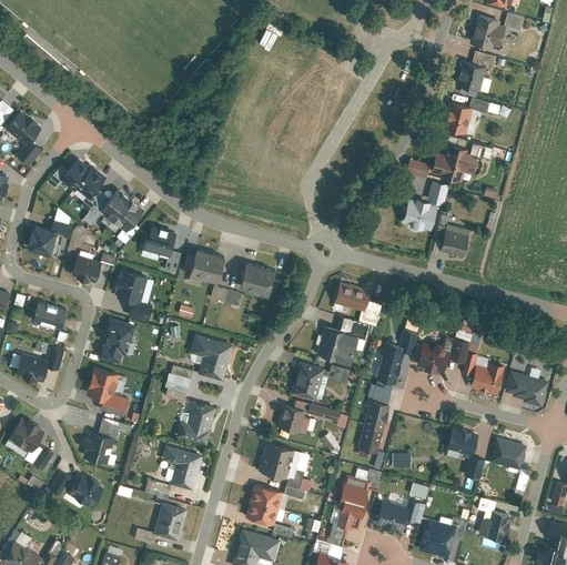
[(543,21),(549,22),(554,8),(546,7),(543,21)]
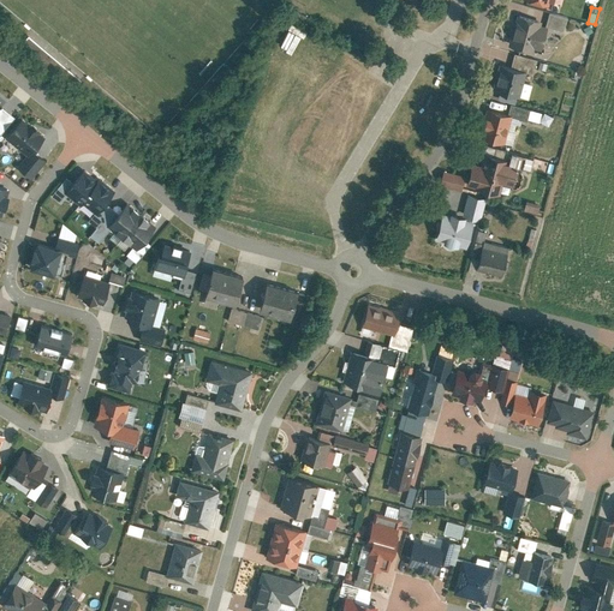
[(568,18),(550,13),(547,28),(564,33),(568,18)]
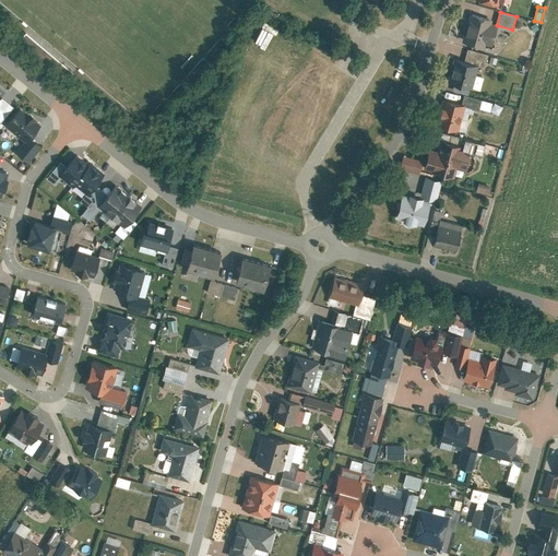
[(463,43),(484,49),(485,45),(491,46),(497,26),(491,24),(493,20),(471,14),(463,43)]
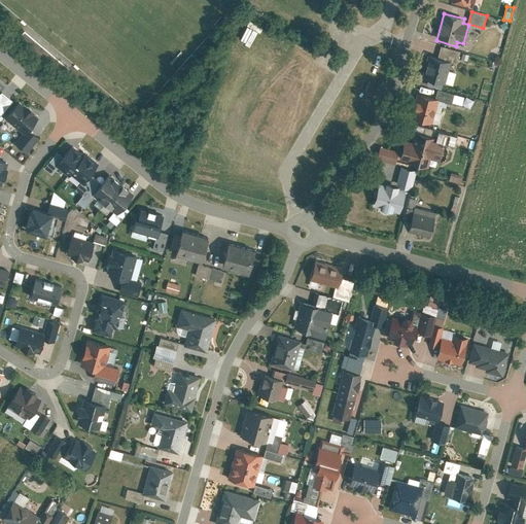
[(455,56),(456,51),(440,49),(437,58),(451,60),(451,55),(455,56)]
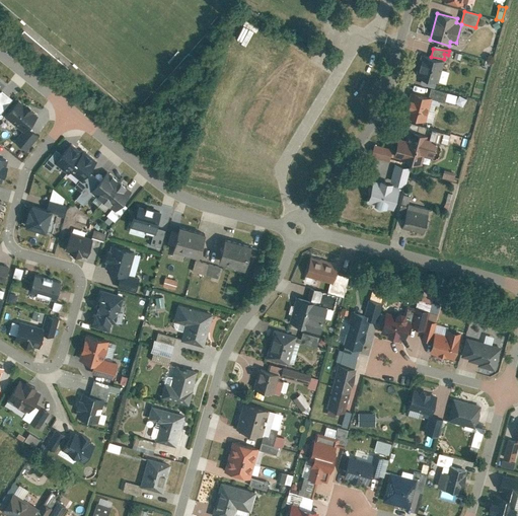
[(436,81),(438,82),(444,61),(422,55),(416,76),(423,78),(436,81)]
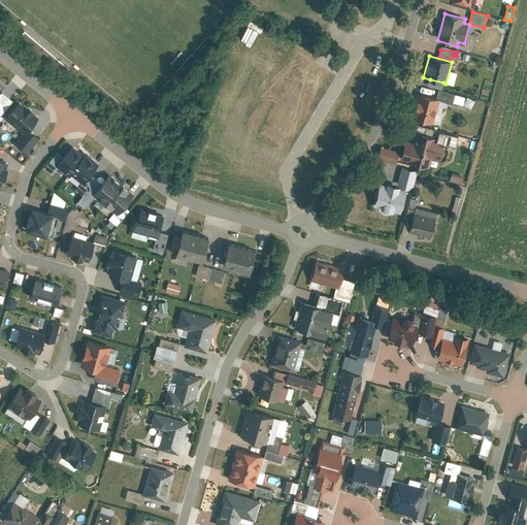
[(443,83),(430,79),(428,87),(441,90),(443,83)]
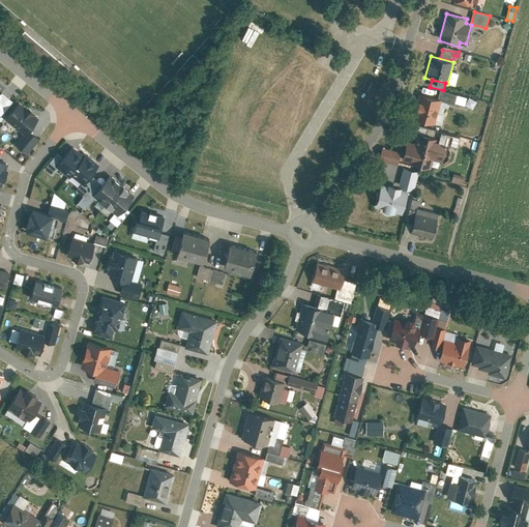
[(440,91),(438,98),(420,94),(413,118),(434,124),(440,100),(454,105),(454,103),(458,95),(440,91)]
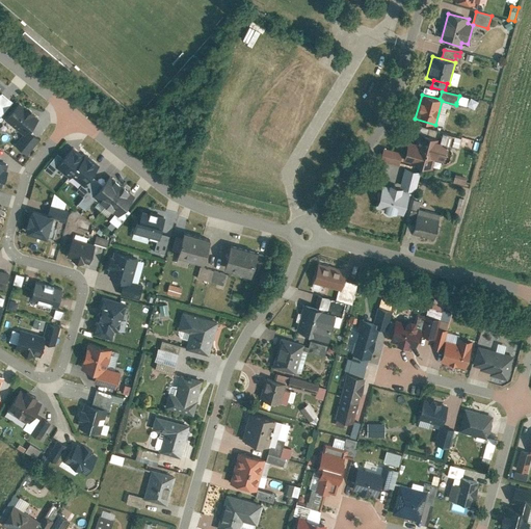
[(469,99),(459,96),(456,103),(467,106),(469,99)]
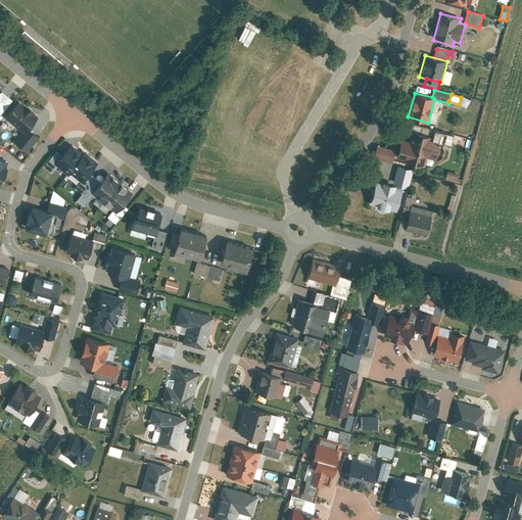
[(459,104),(467,109),(471,102),(463,98),(459,104)]
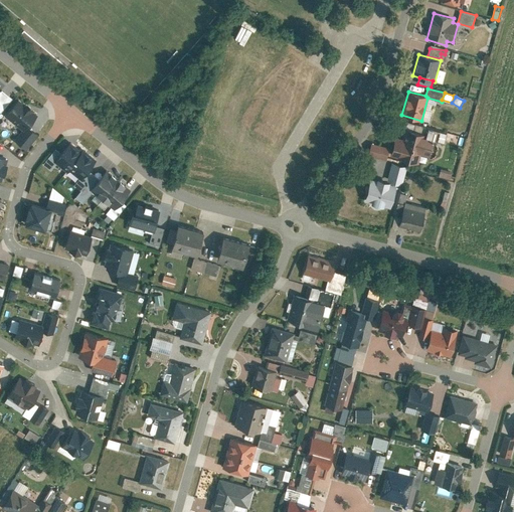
[(37,118),(18,104),(7,119),(26,133),(37,118)]
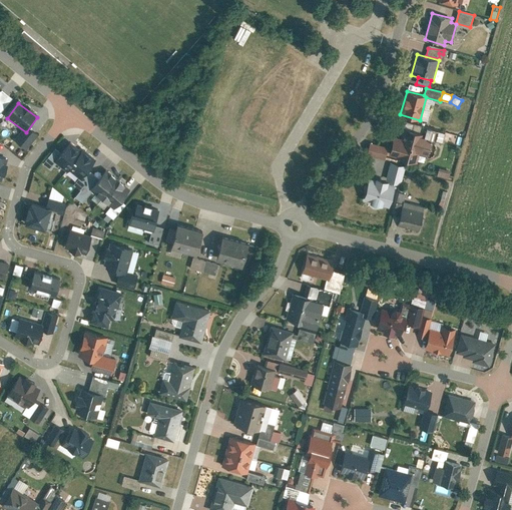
[(427,152),(430,140),(436,142),(439,130),(426,126),(424,133),(404,128),(402,137),(394,135),(388,155),(396,157),(417,162),(420,150),(427,152)]
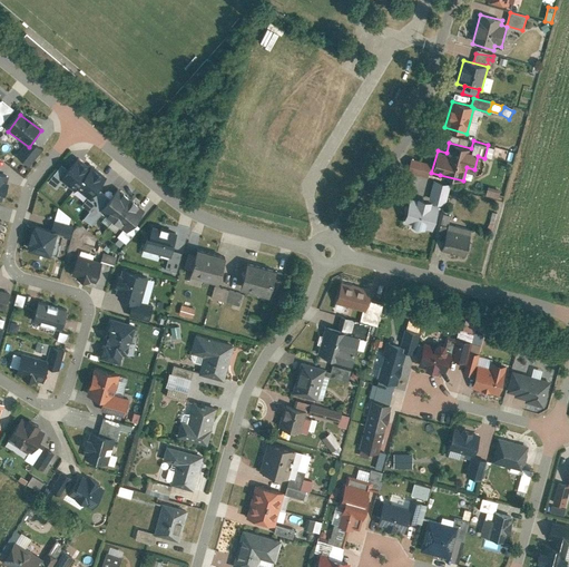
[(19,159),(33,170),(46,155),(31,144),(19,159)]
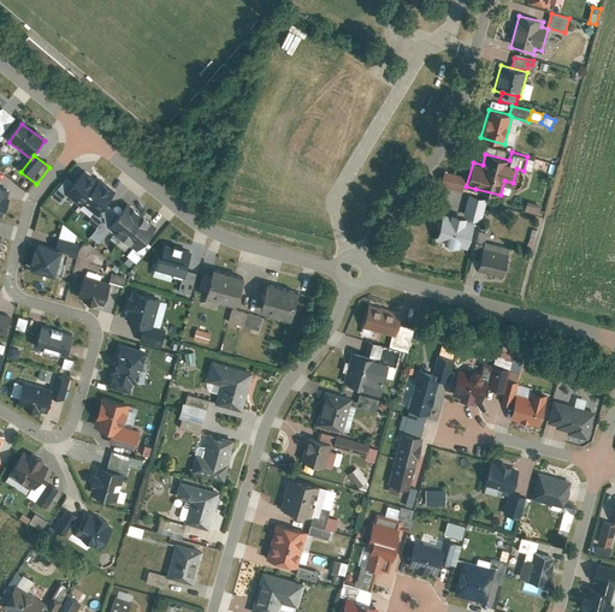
[(466,178),(445,172),(441,186),(462,191),(466,178)]
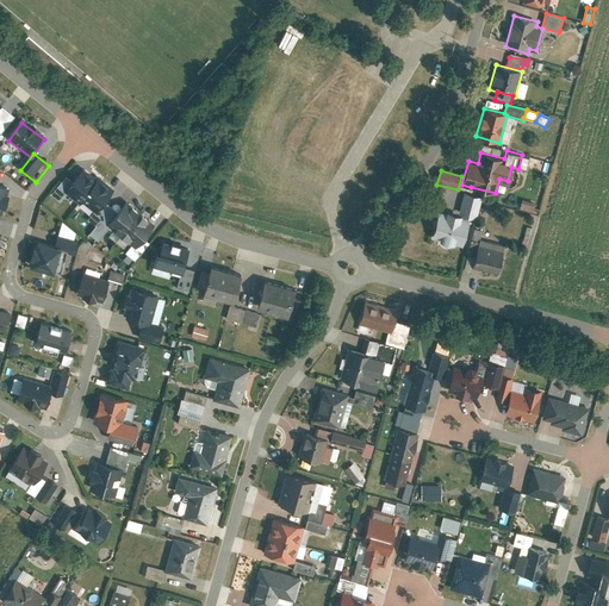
[(112,195),(82,174),(67,195),(95,217),(112,195)]
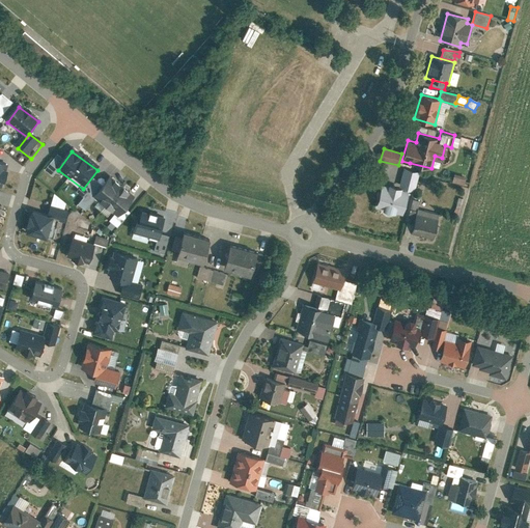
[(462,178),(468,173),(461,164),(454,169),(462,178)]
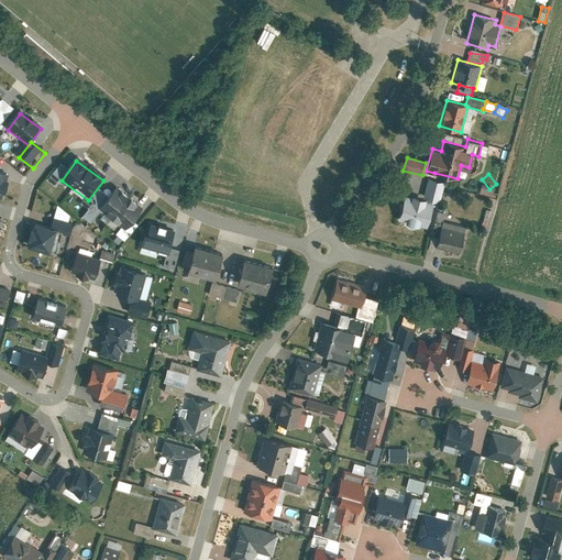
[(423,197),(440,201),(445,183),(430,178),(423,197)]
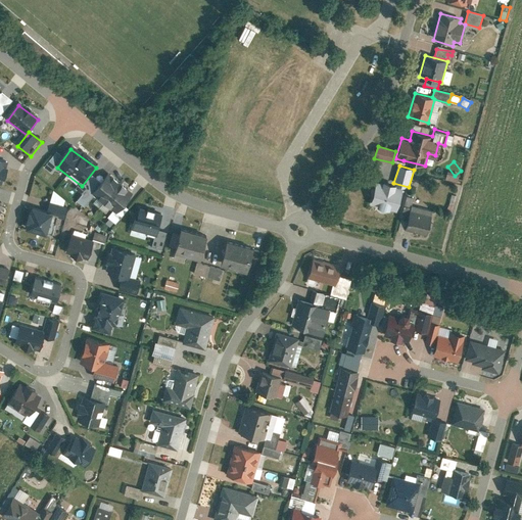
[(132,198),(106,180),(93,198),(117,217),(132,198)]
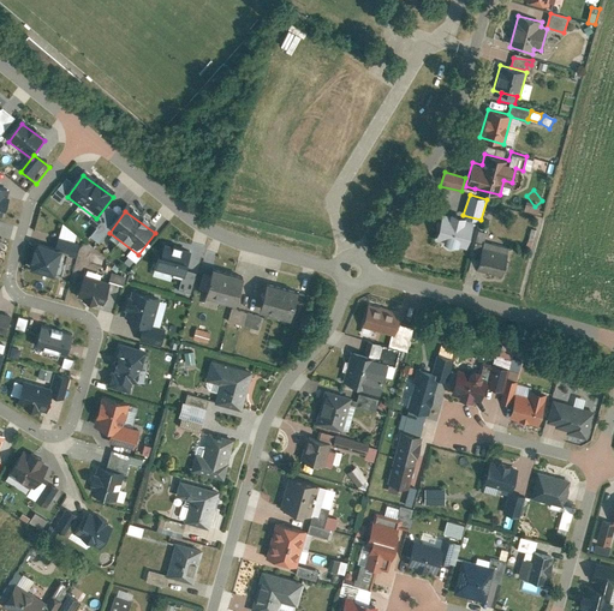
[(449,216),(442,214),(435,241),(465,250),(472,222),(465,220),(466,216),(451,213),(449,216)]
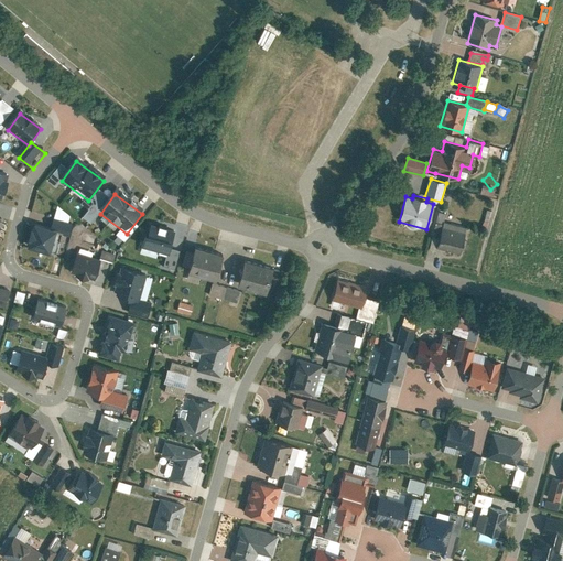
[(68,235),(73,213),(54,209),(50,232),(68,235)]
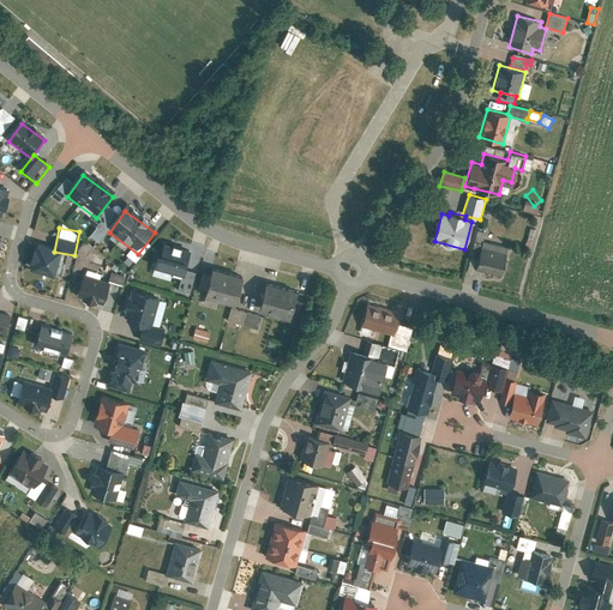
[(478,231),(475,242),(482,243),(482,242),(485,242),(486,234),(478,231)]
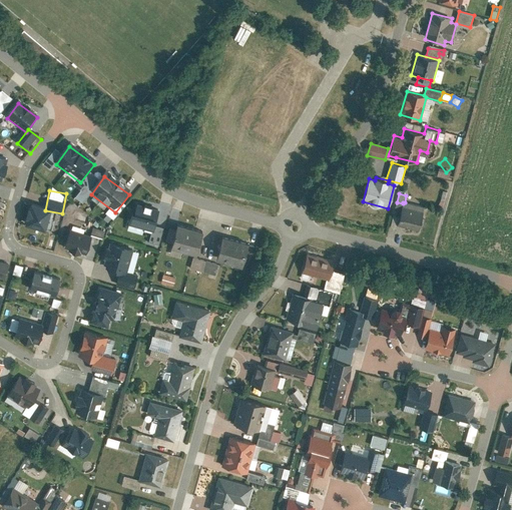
[(393,216),(399,218),(403,203),(397,202),(393,216)]
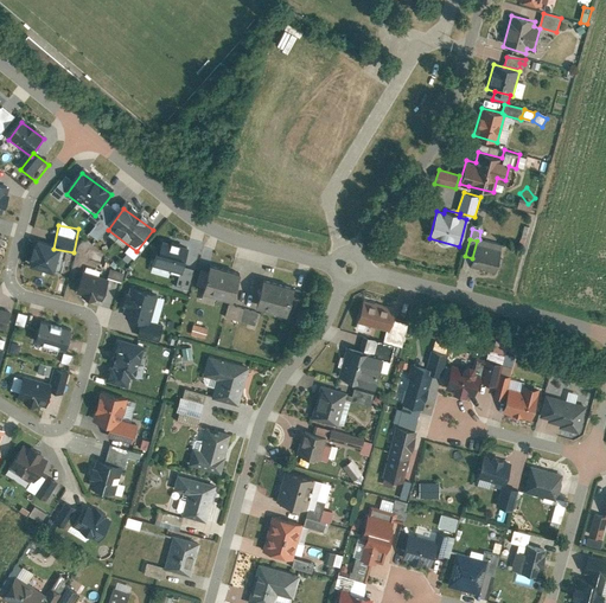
[(479,239),(477,239),(477,241),(472,258),(470,267),(493,273),(501,244),(479,239)]
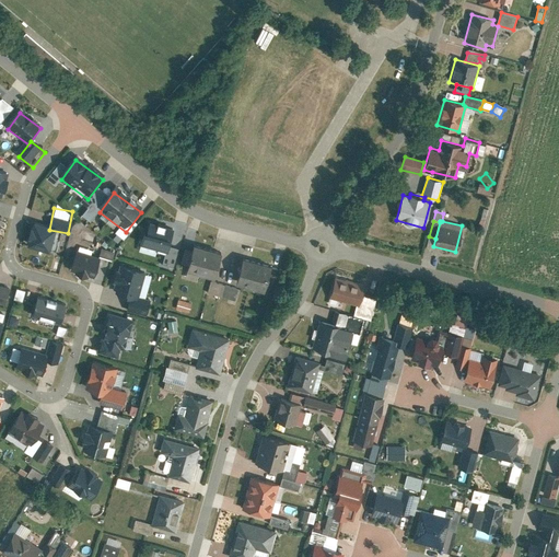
[(173,233),(147,227),(141,250),(167,256),(173,233)]
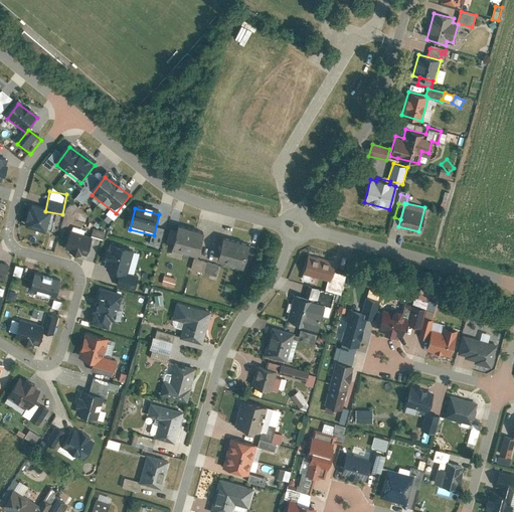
[(50,213),(30,209),(25,231),(45,236),(50,213)]
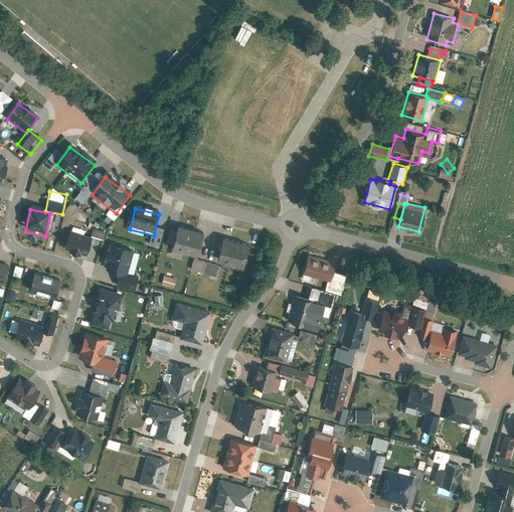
[(90,237),(103,240),(105,232),(93,228),(90,237)]
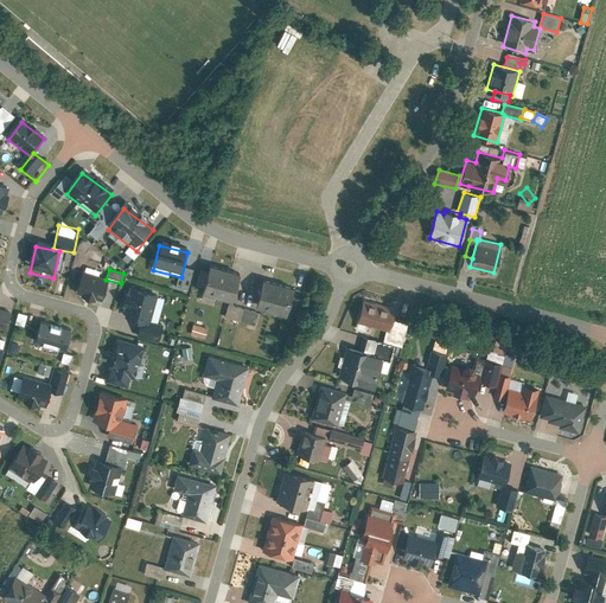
[(238,278),(210,271),(203,300),(233,307),(238,278)]
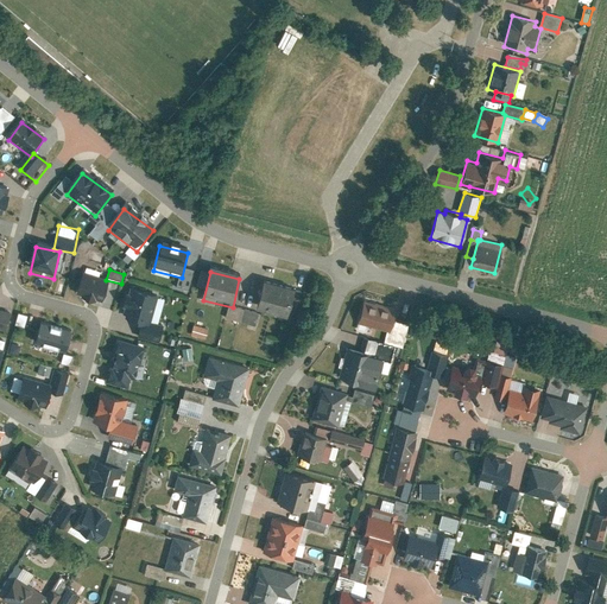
[(108,287),(83,279),(76,299),(102,307),(108,287)]
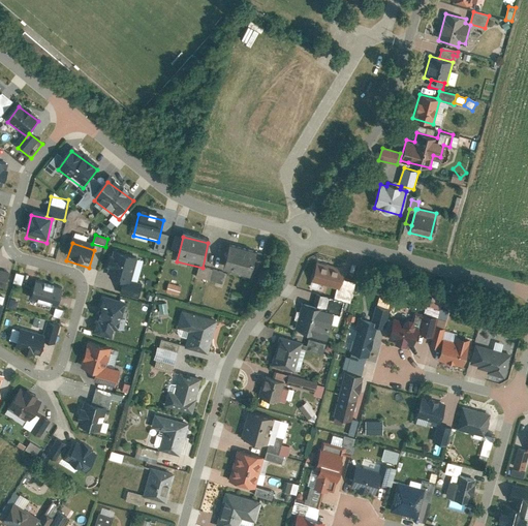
[(255,255),(229,249),(224,274),(249,280),(255,255)]
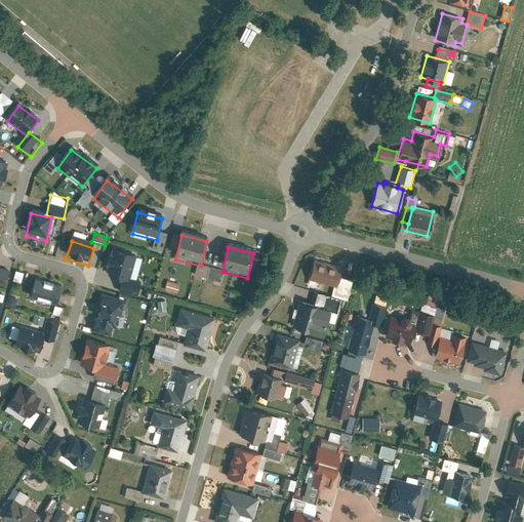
[(136,261),(117,255),(110,283),(130,288),(136,261)]
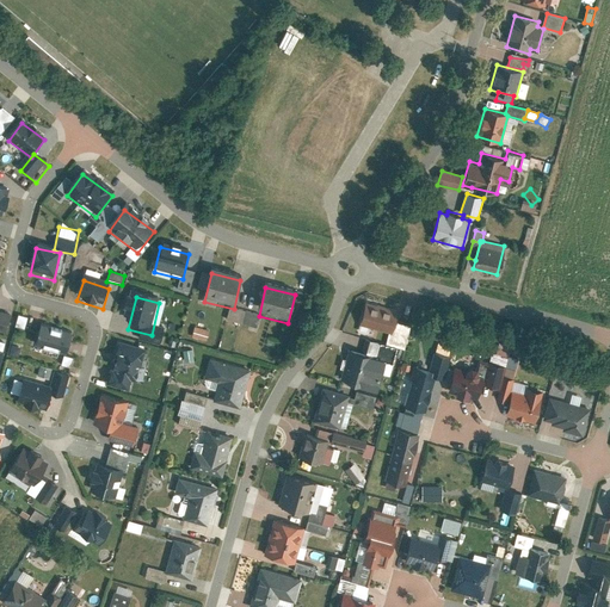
[(396,310),(367,303),(361,326),(392,333),(396,310)]
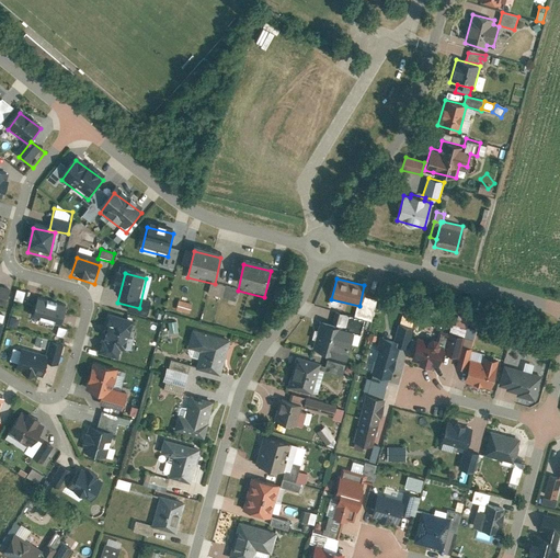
[(210,283),(207,296),(237,304),(240,292),(210,283)]
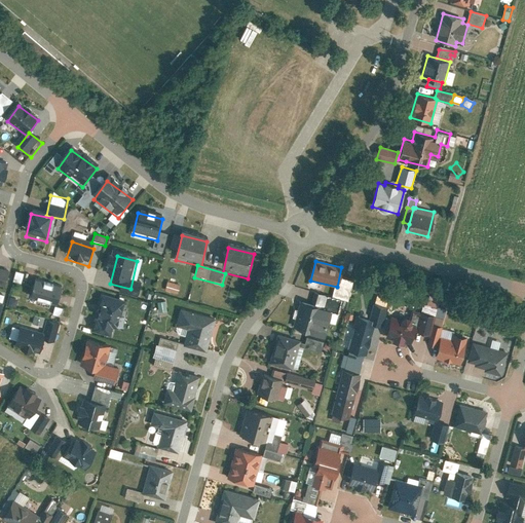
[(9,274),(0,272),(0,288),(6,290),(9,274)]
